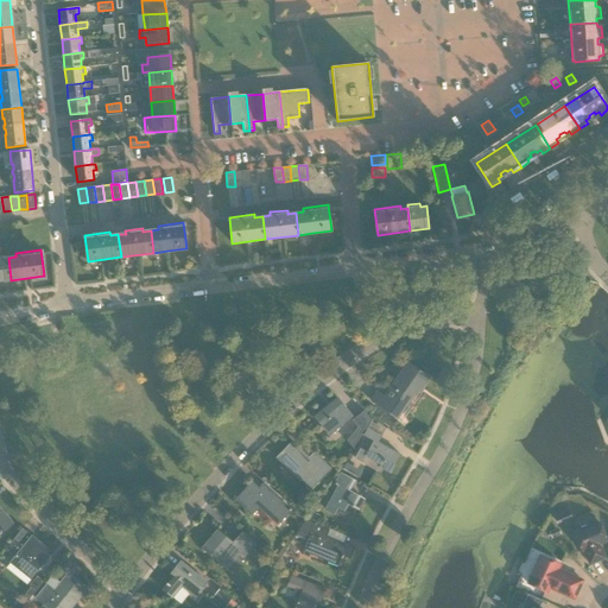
[(0,282),(11,280),(8,258),(8,254),(0,254),(0,282)]
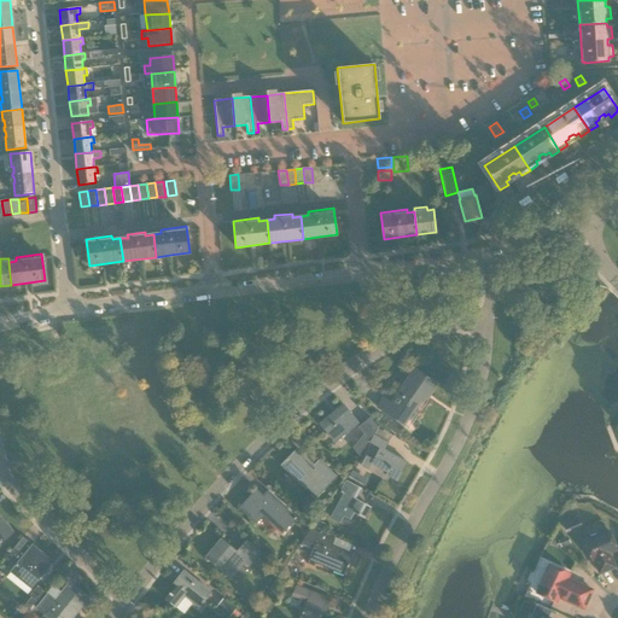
[(391,403),(384,398),(378,407),(404,425),(427,391),(431,394),(438,384),(418,371),(412,380),(408,378),(397,394),(397,395),(391,403)]
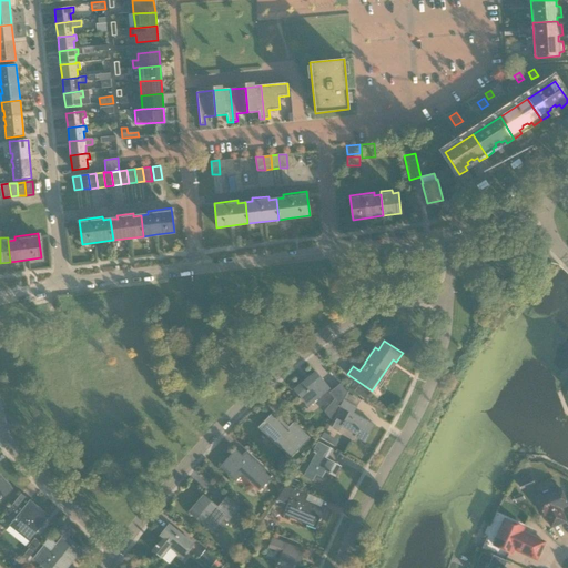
[(315,372),(294,389),(303,402),(307,407),(314,401),(328,388),(315,373),(315,372)]
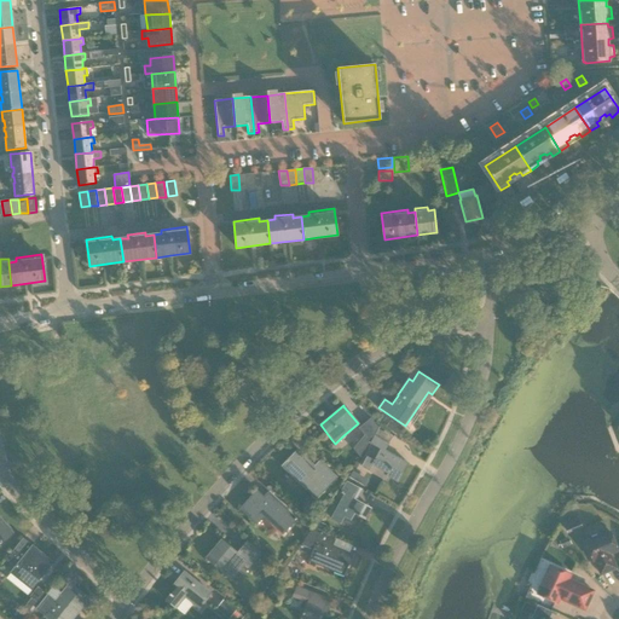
[(368,423),(368,422),(359,429),(364,435),(369,443),(370,443),(375,435),(377,429),(379,428),(372,420),(368,423)]
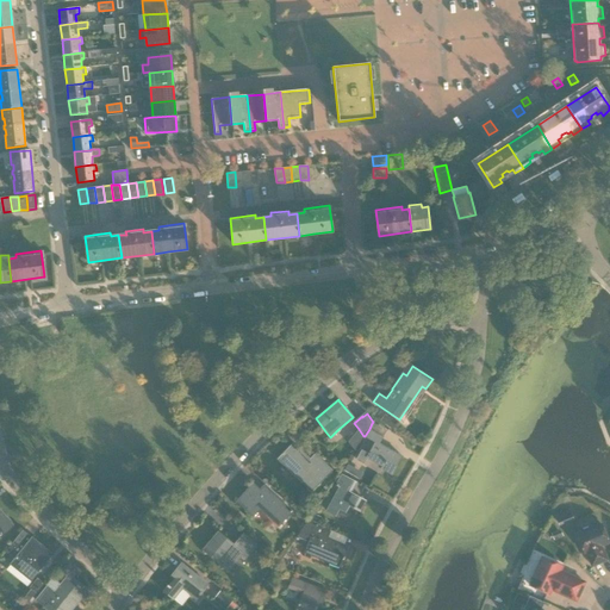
[(380,421),(391,428),(396,422),(385,415),(380,421)]
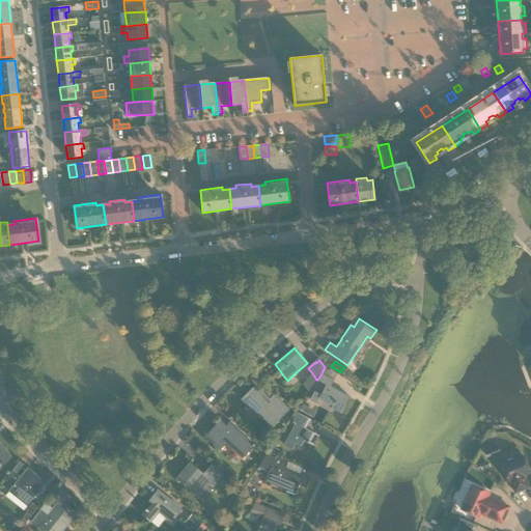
[(350,397),(330,386),(333,380),(336,374),(324,368),(322,373),(317,380),(326,385),(320,395),(314,392),(310,399),(316,403),(319,398),(333,406),(331,408),(341,413),(350,397)]
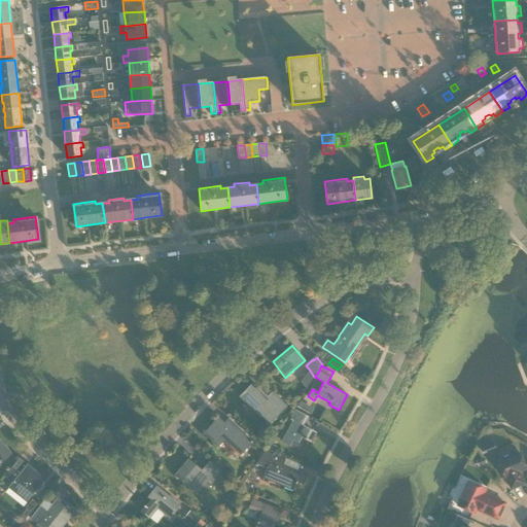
[(267,397),(252,384),(240,396),(262,418),(269,424),(286,407),(281,401),(272,393),(267,397)]
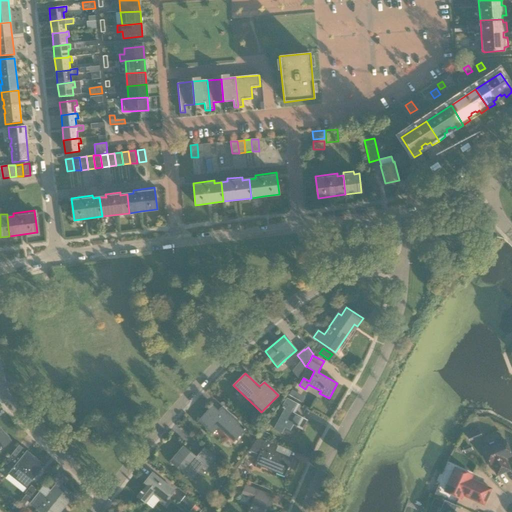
[(295,398),(298,393),(292,390),(289,395),(295,398)]
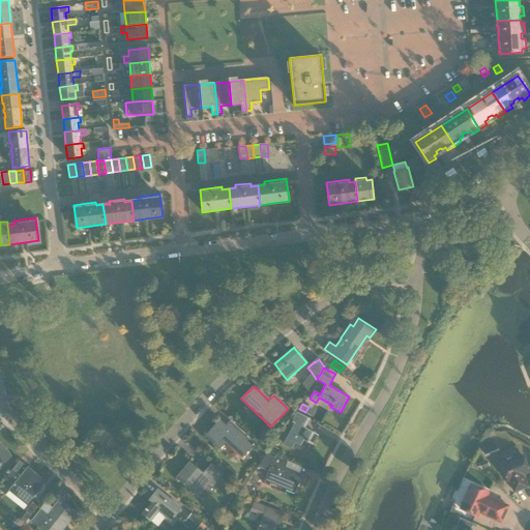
[(310,419),(296,412),(292,421),(295,423),(284,444),(291,448),(294,442),(300,444),(303,439),(306,441),(308,442),(308,441),(313,444),(318,435),(304,428),(310,419)]
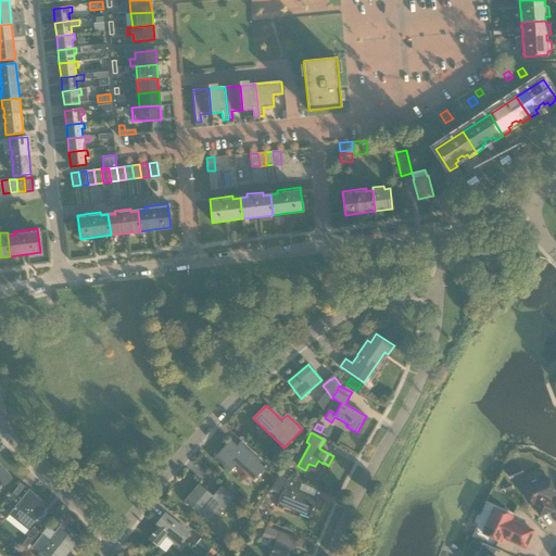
[(237,445),(231,440),(215,457),(230,471),(237,465),(254,480),(266,466),(240,442),(237,445)]
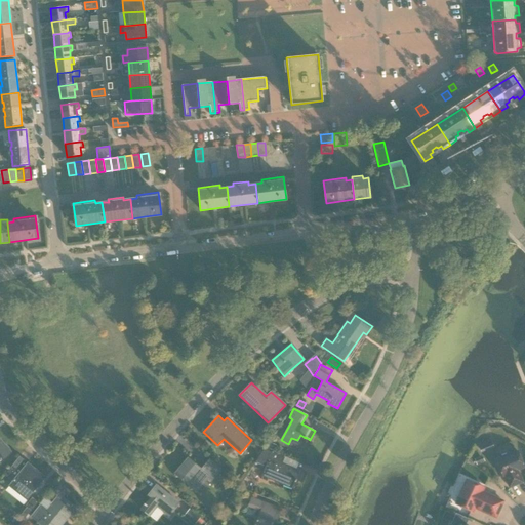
[(484,451),(498,444),(494,437),(481,444),(484,451)]
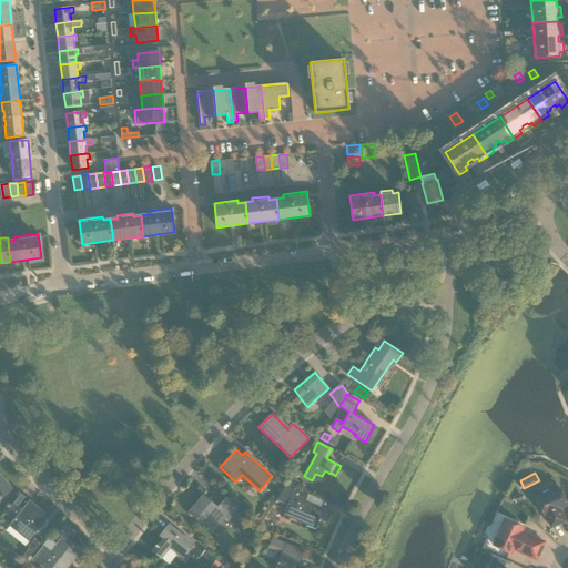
[(0,499),(2,498),(11,489),(0,475),(0,499)]
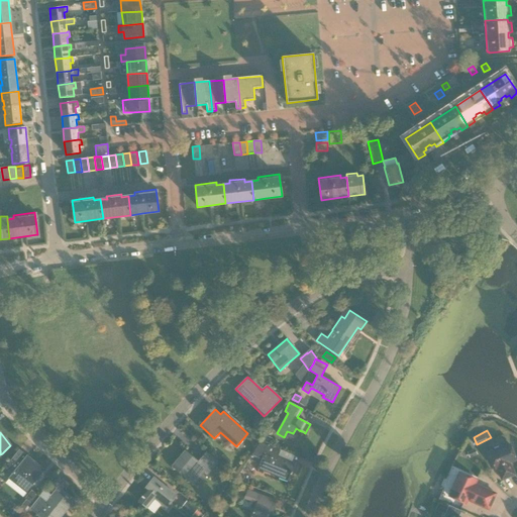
[(298,475),(301,464),(277,454),(279,448),(261,441),(252,454),(262,458),(257,469),(288,481),(292,473),(298,475)]
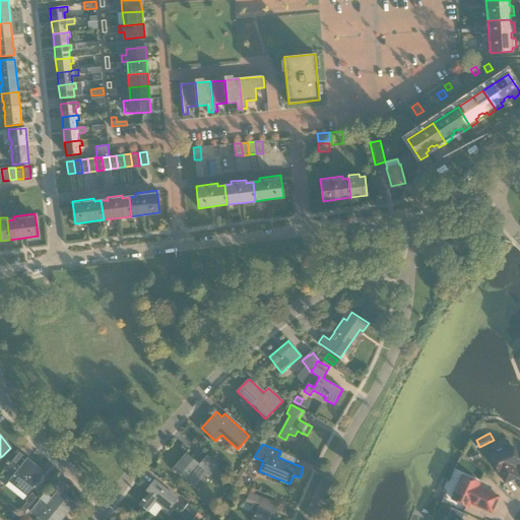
[(519,462),(513,447),(492,456),(498,471),(500,470),(505,482),(517,477),(512,465),(519,462)]
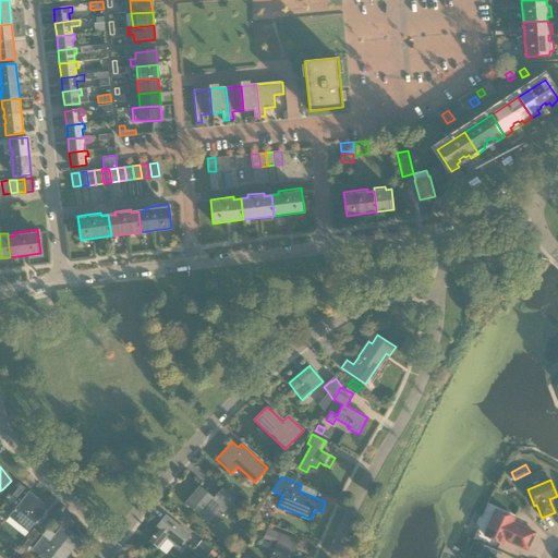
[(504,487),(507,495),(516,490),(512,484),(504,487)]
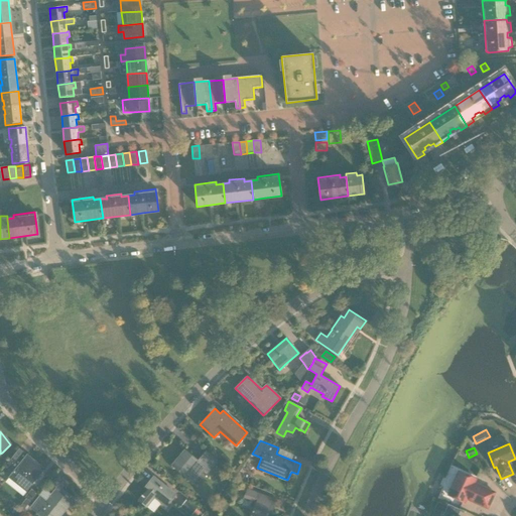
[(44,469),(27,455),(24,453),(19,448),(9,462),(13,465),(15,464),(18,467),(9,478),(26,492),(44,469)]
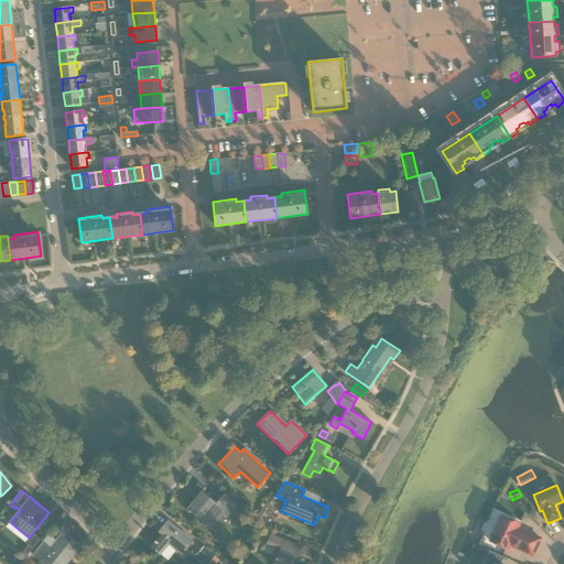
[(225,495),(217,505),(203,492),(187,509),(210,529),(223,514),(225,517),(236,503),(225,495)]
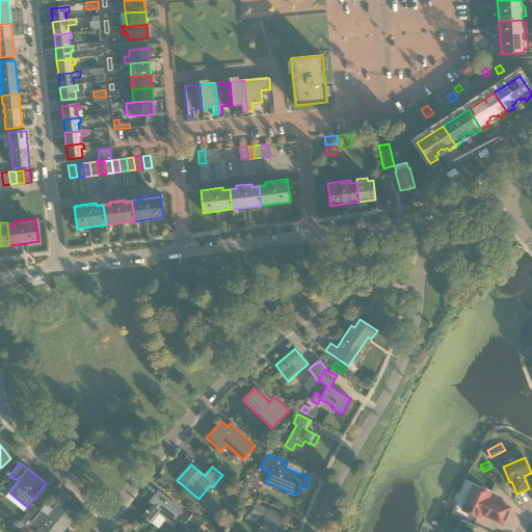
[(307,474),(321,481),(324,475),(309,469),(307,474)]
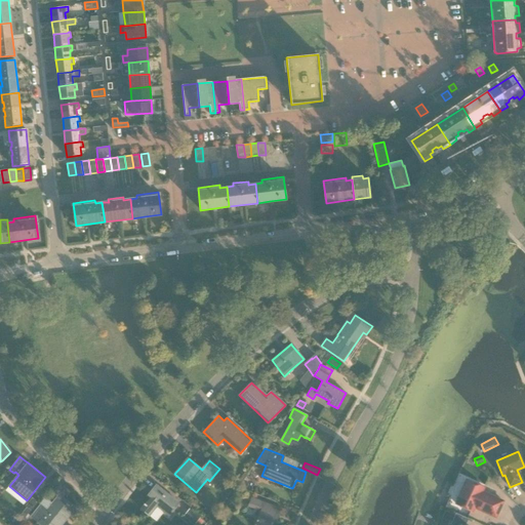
[(484,487),(467,480),(455,503),(473,512),(475,508),(495,517),(503,501),(482,491),(484,487)]
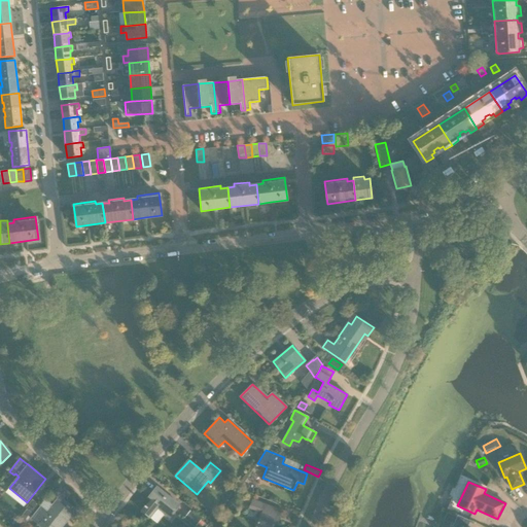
[(232,490),(236,493),(240,489),(236,485),(232,490)]
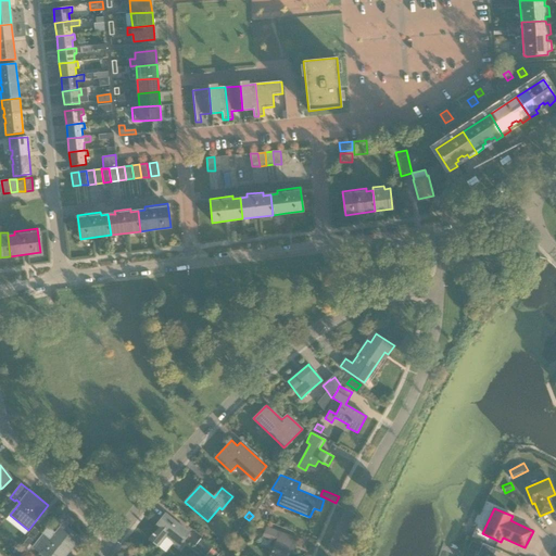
[(166,536),(179,546),(189,533),(165,514),(161,519),(164,522),(154,534),(153,533),(152,534),(153,536),(150,541),(158,546),(166,536)]
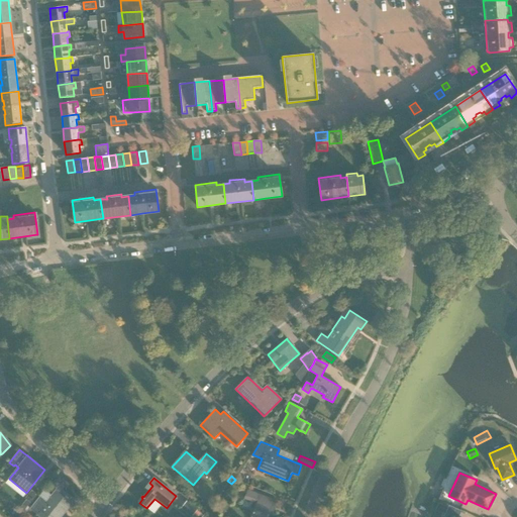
[(30,509),(40,516),(61,516),(75,500),(58,487),(45,502),(39,497),(30,509)]
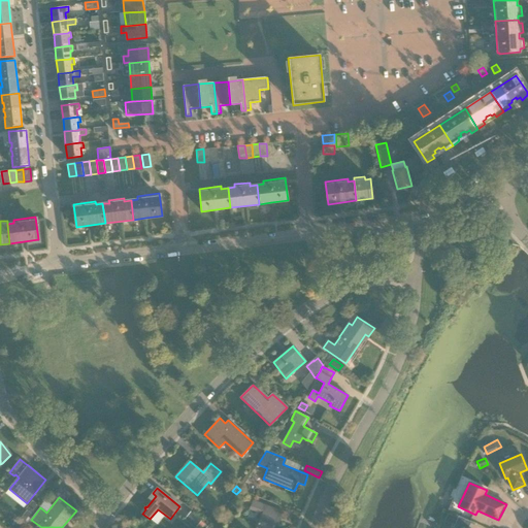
[(272,527),(276,520),(277,521),(282,510),(253,499),(250,508),(262,513),(256,527),(272,527)]
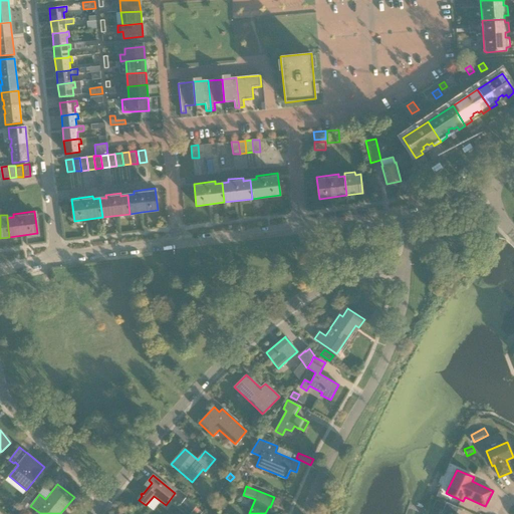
[(31,487),(25,495),(30,500),(37,491),(31,487)]
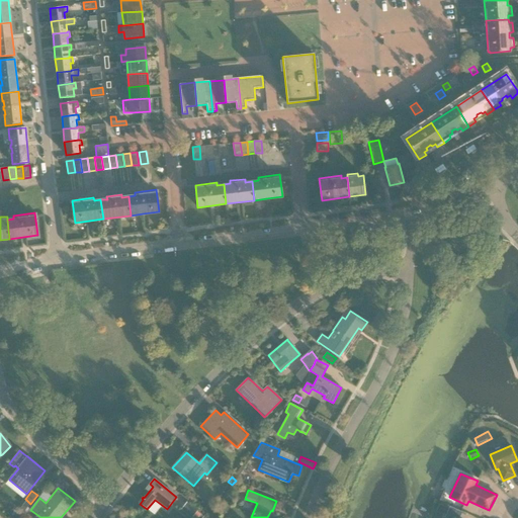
[(197,511),(187,502),(181,509),(191,517),(197,511)]
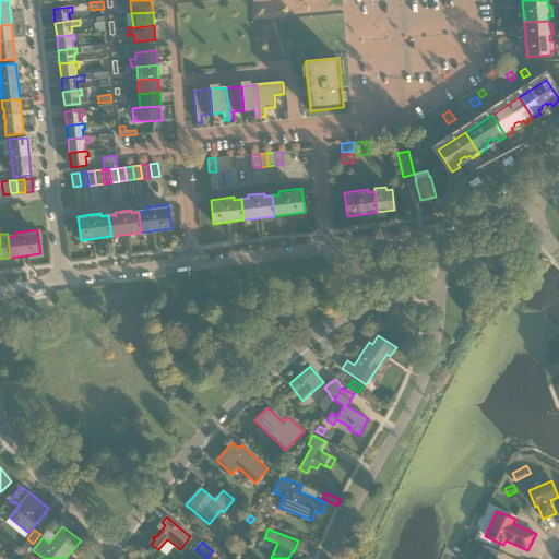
[(495,558),(499,552),(485,546),(479,558),(482,558),(495,558)]
